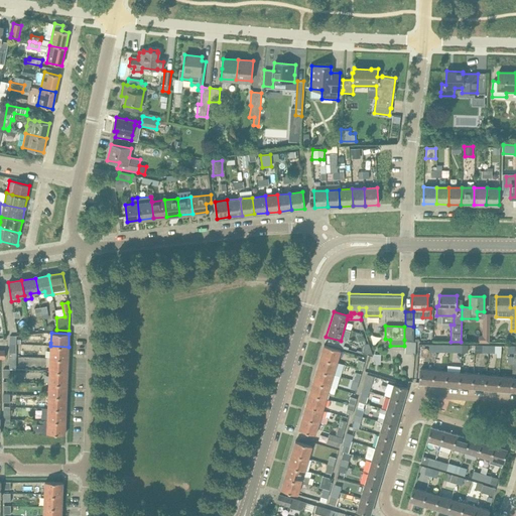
[(345,340),(343,347),(349,349),(349,348),(373,355),(369,344),(363,344),(363,348),(351,344),(351,342),(345,340)]
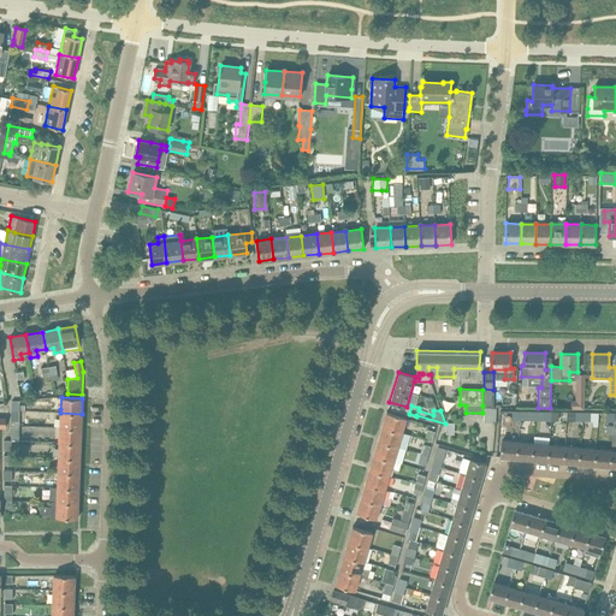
[(407,418),(386,412),(383,426),(402,432),(407,418)]
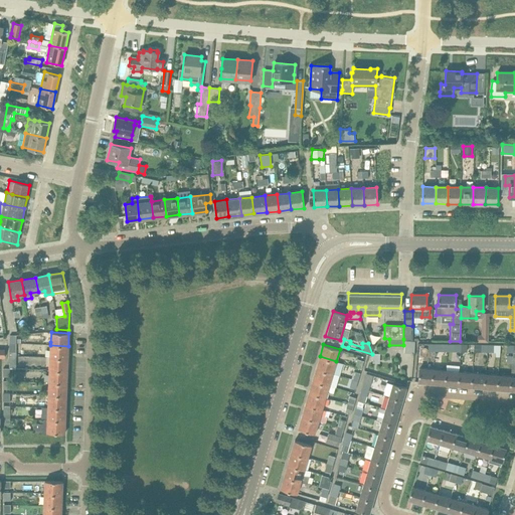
[(50,345),(50,357),(67,358),(68,346),(50,345)]
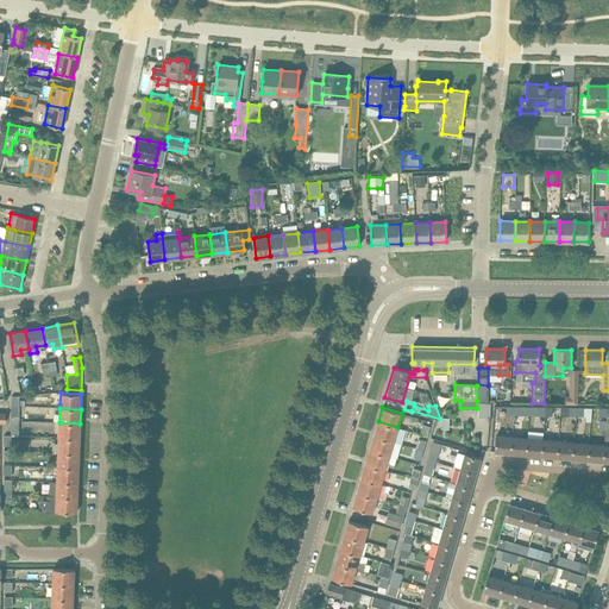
[(397,427),(378,421),(374,435),(394,441),(397,427)]
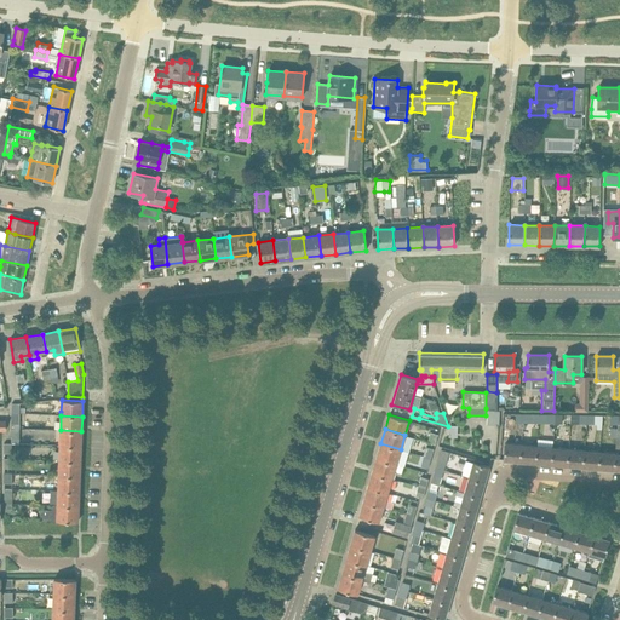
[(61,430),(59,446),(81,446),(81,431),(61,430)]
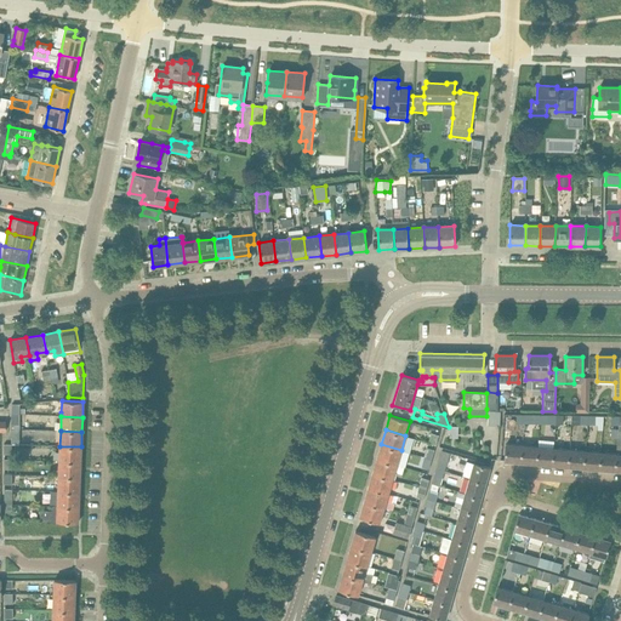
[(428,443),(436,444),(439,436),(431,433),(428,443)]
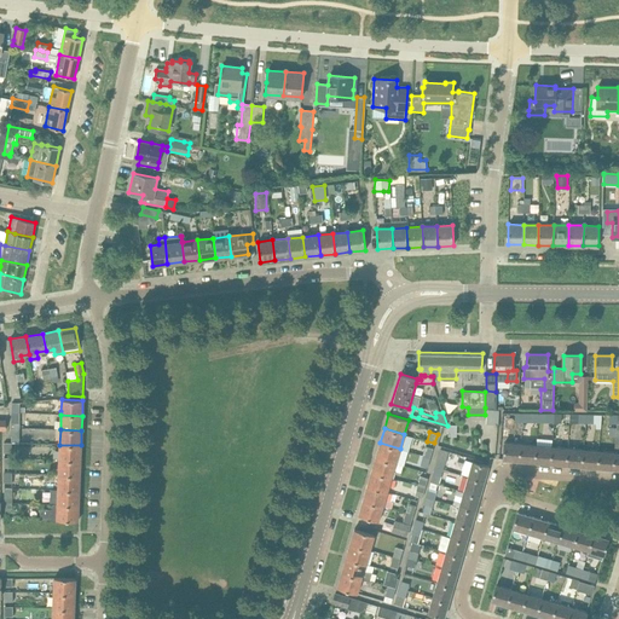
[(400,449),(380,443),(375,457),(395,463),(400,449)]
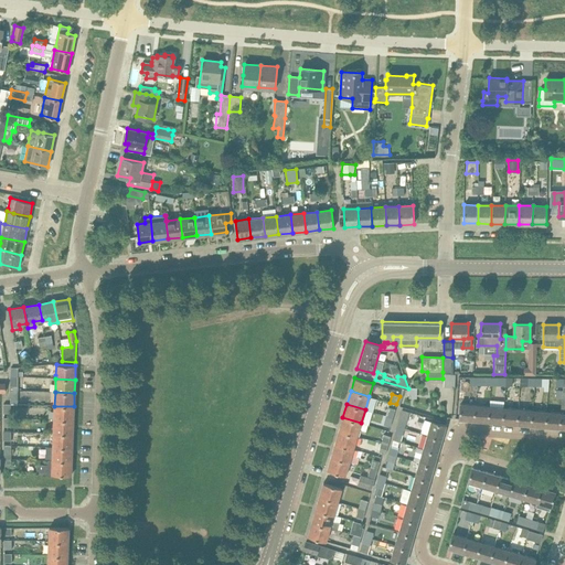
[(473,420),(475,405),(460,404),(459,418),(473,420)]
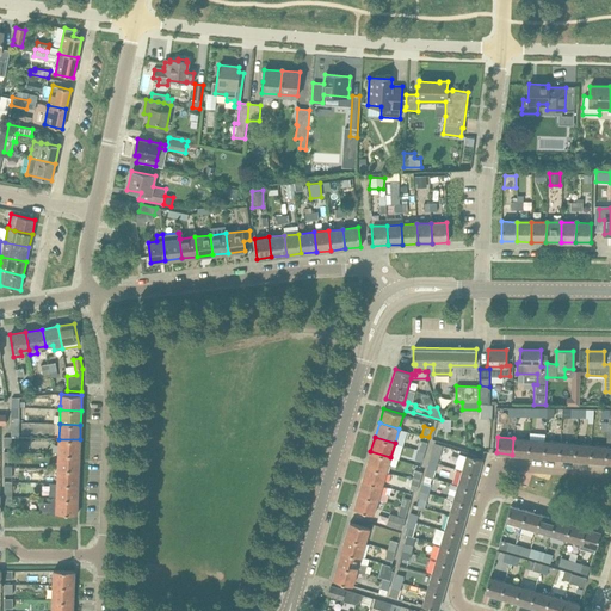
[(529,439),(513,438),(512,455),(528,456),(529,439)]
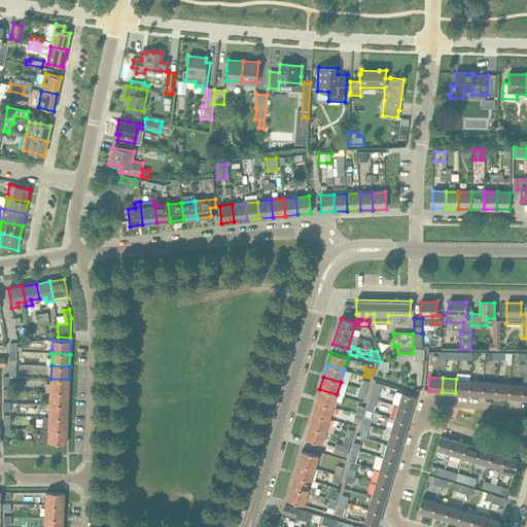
[(69,379),(50,379),(50,391),(68,391),(69,379)]
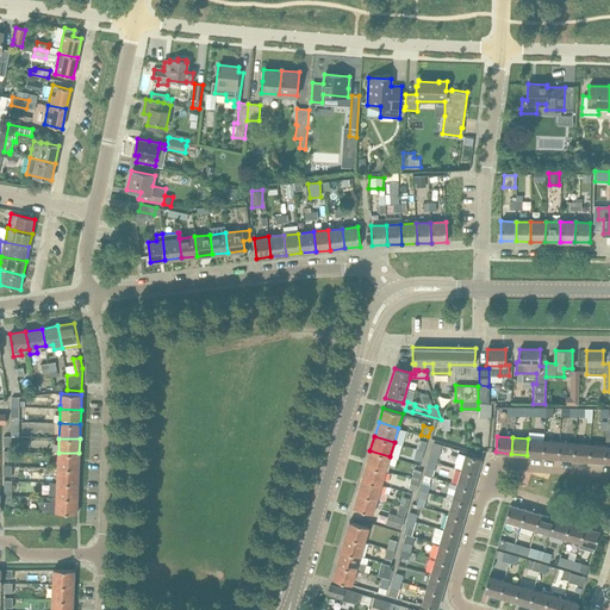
[(543,441),(528,439),(527,455),(542,456),(543,441)]
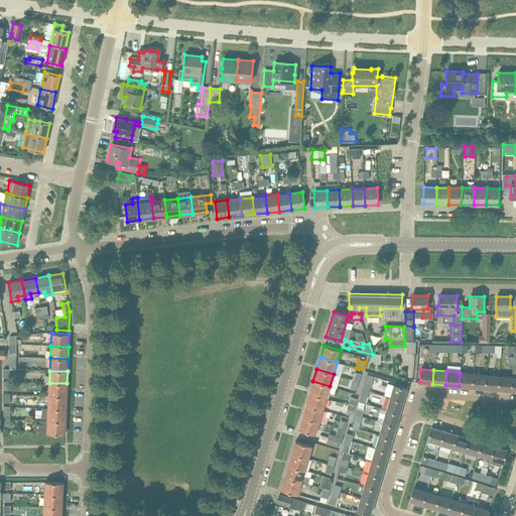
[(352,380),(359,382),(361,374),(355,372),(352,380)]
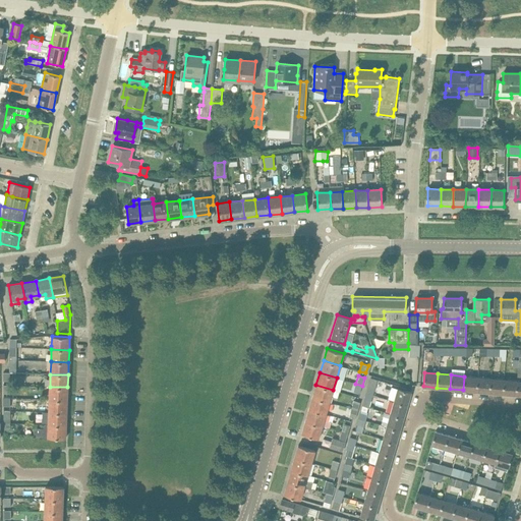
[(477,378),(464,377),(463,390),(476,391),(477,378)]
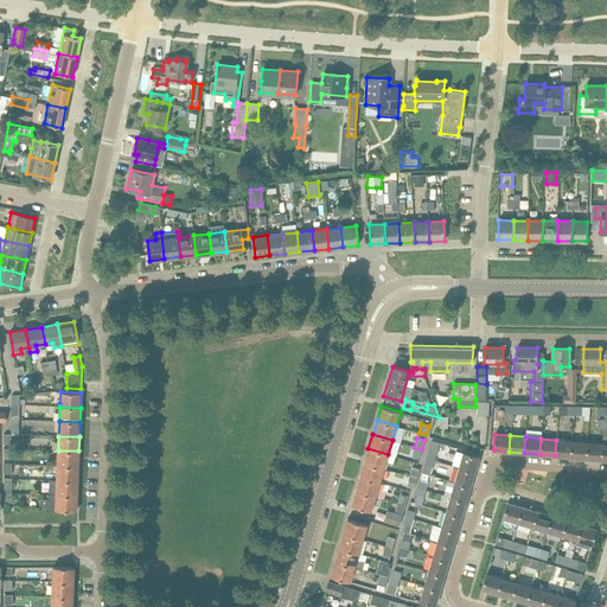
[(432,440),(426,458),(435,460),(440,442),(432,440)]
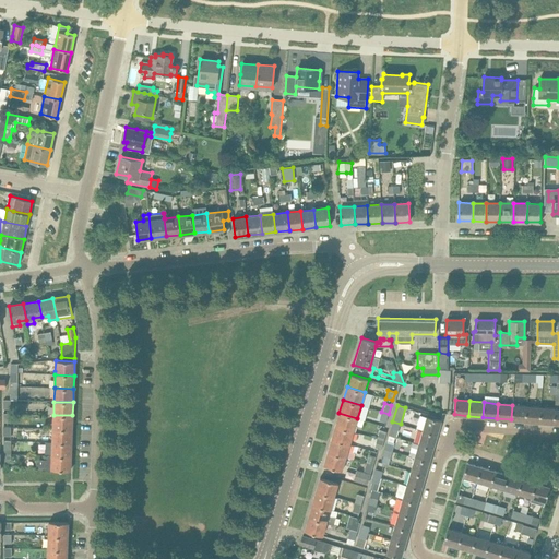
[(526,406),(512,405),(511,419),(525,420),(526,406)]
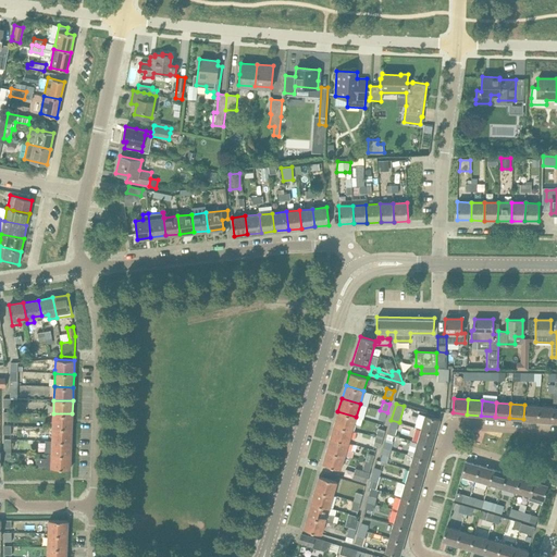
[(539,406),(524,405),(523,419),(537,421),(539,406)]
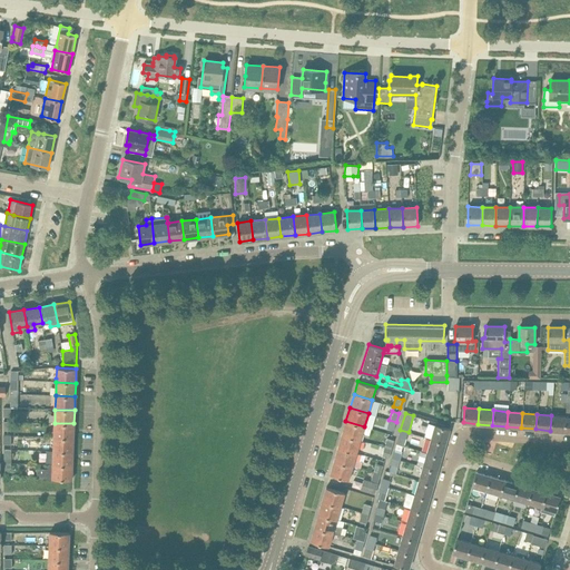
[(550,431),(564,432),(566,416),(551,415),(550,431)]
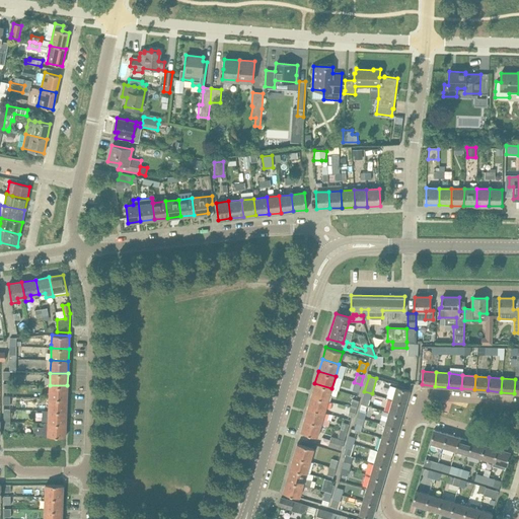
[(361,384),(354,382),(352,389),(359,391),(361,384)]
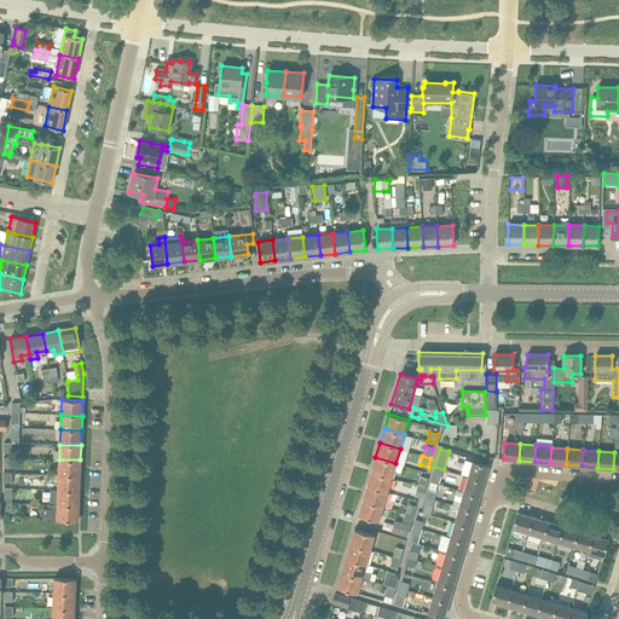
[(395,463),(375,457),(371,472),(392,478),(395,463)]
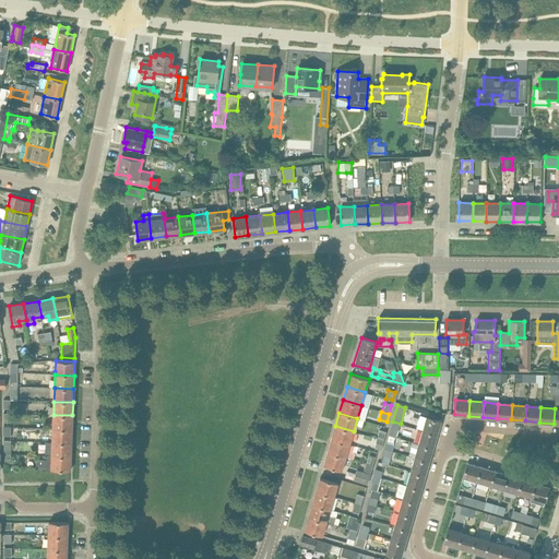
[(72,415),(54,415),(52,428),(72,429),(72,415)]
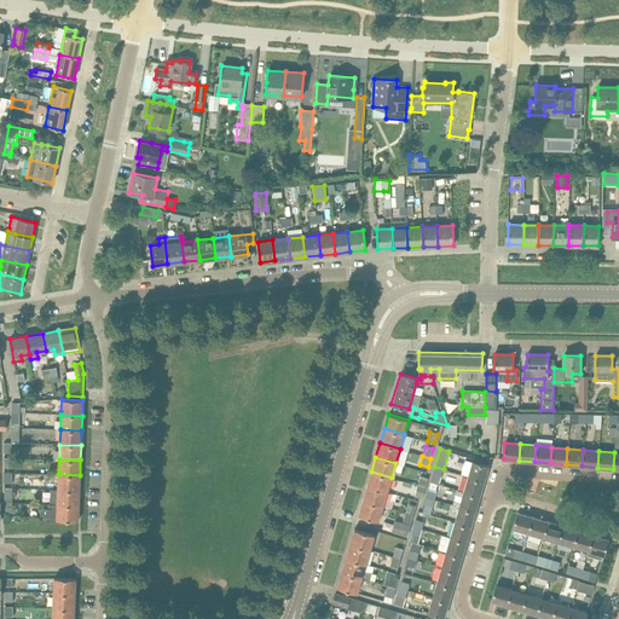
[(473,461),(468,476),(484,481),(489,466),(473,461)]
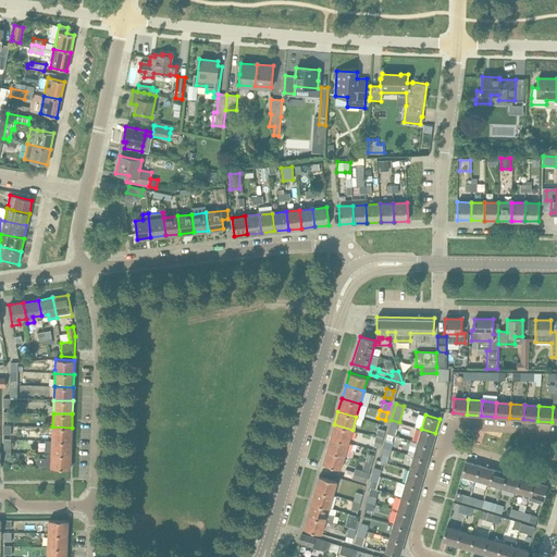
[(399,422),(391,420),(390,426),(387,433),(394,435),(396,429),(397,429),(399,422)]
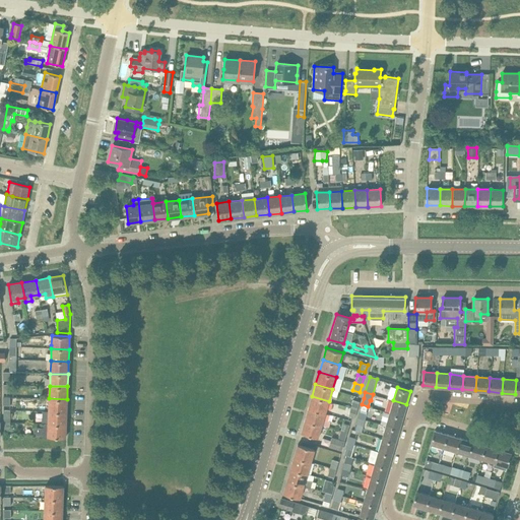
[(329,401),(312,396),(308,408),(325,413),(329,401)]
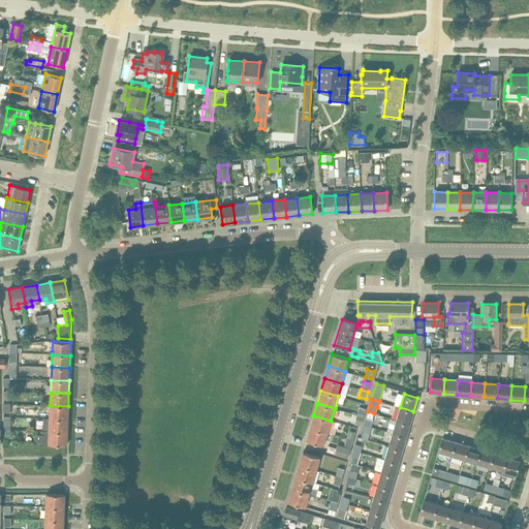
[(50,405),(50,417),(67,418),(68,406),(50,405)]
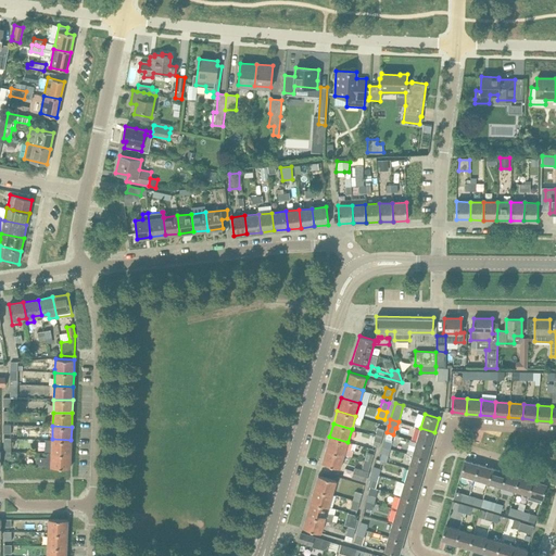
[(378,427),(375,436),(382,438),(384,429),(378,427)]
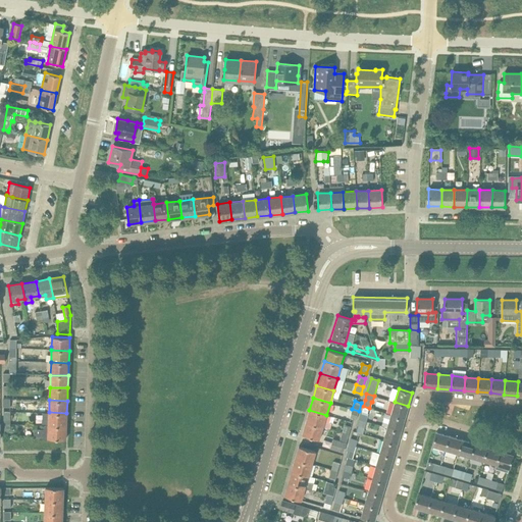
[(408,406),(395,402),(390,414),(404,418),(408,406)]
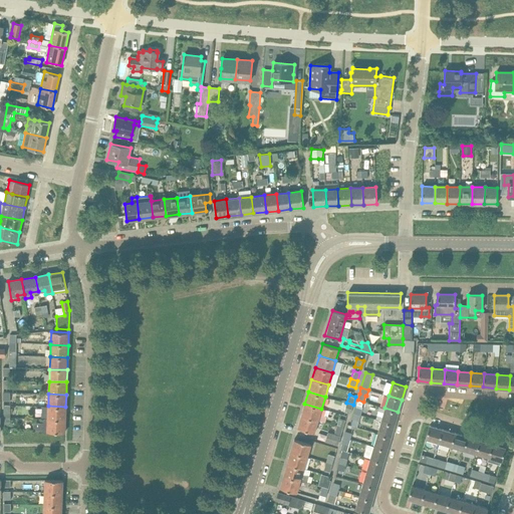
[(353,405),(346,403),(344,411),(350,413),(353,405)]
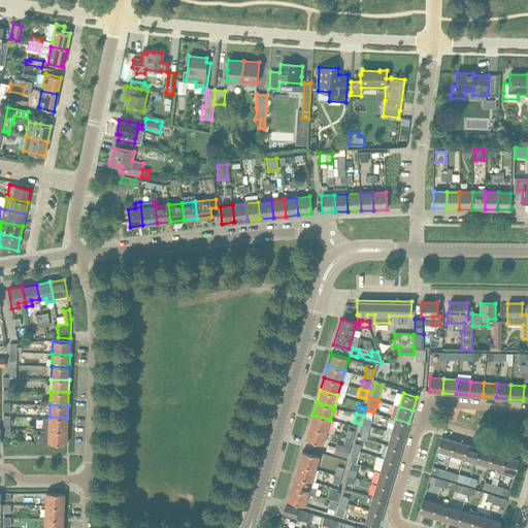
[(330,420),(312,415),(309,427),(327,432),(327,431),(333,433),(335,428),(328,426),(330,420)]
